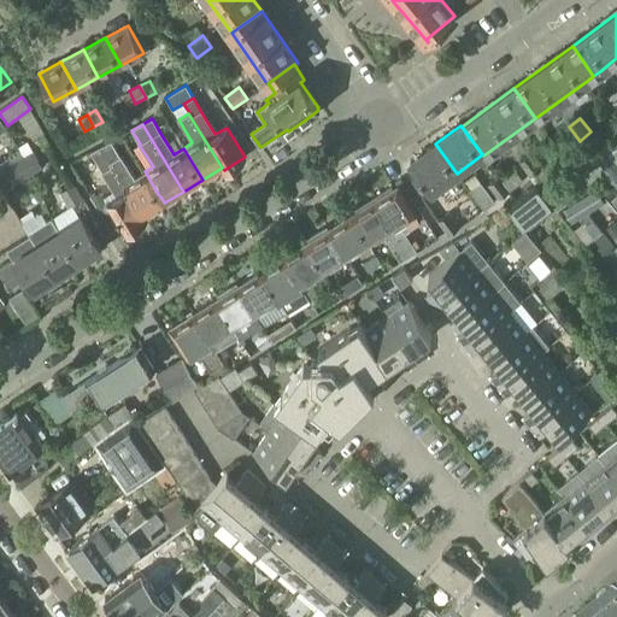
[(616,134),(582,159),(589,170),(600,163),(616,186),(616,134)]
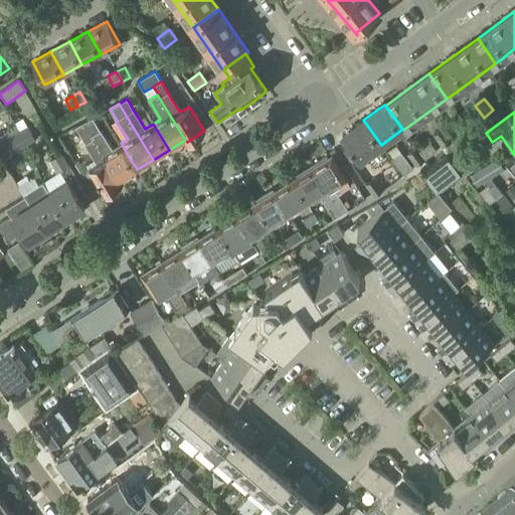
[(93,118),(83,123),(97,143),(99,147),(120,180),(120,179),(122,182),(123,182),(122,179),(137,169),(134,164),(132,162),(121,143),(113,148),(101,129),(100,130),(93,118)]
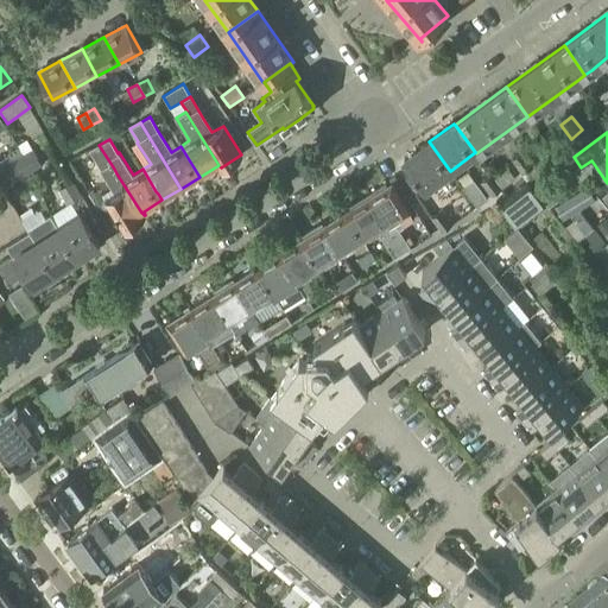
[(19,149),(32,172),(43,166),(33,149),(32,150),(26,140),(18,145),(19,149)]
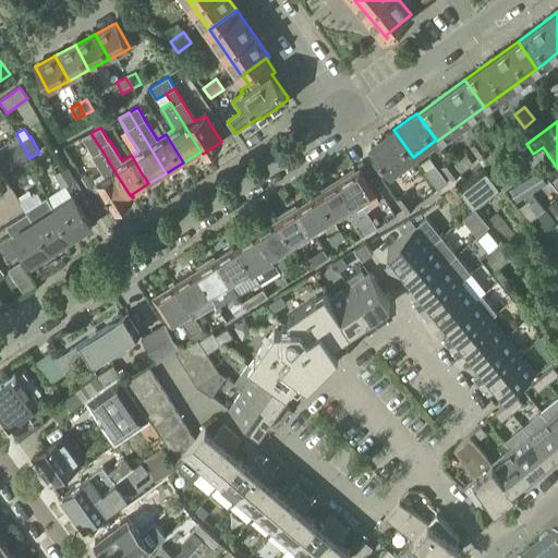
[(389,173),(413,157),(393,130),(371,147),(389,173)]
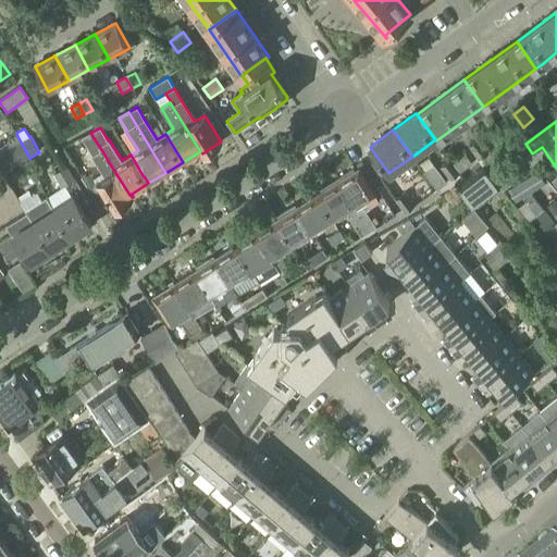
[(93,195),(101,189),(113,209),(132,197),(130,194),(130,195),(107,159),(104,155),(90,133),(82,137),(106,177),(97,182),(93,175),(84,175),(82,176),(83,180),(93,195)]
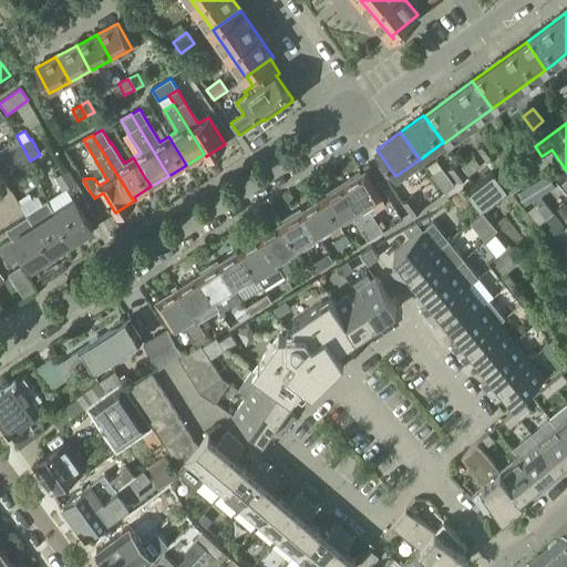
[(7,145),(16,161),(19,166),(30,161),(18,138),(7,145)]
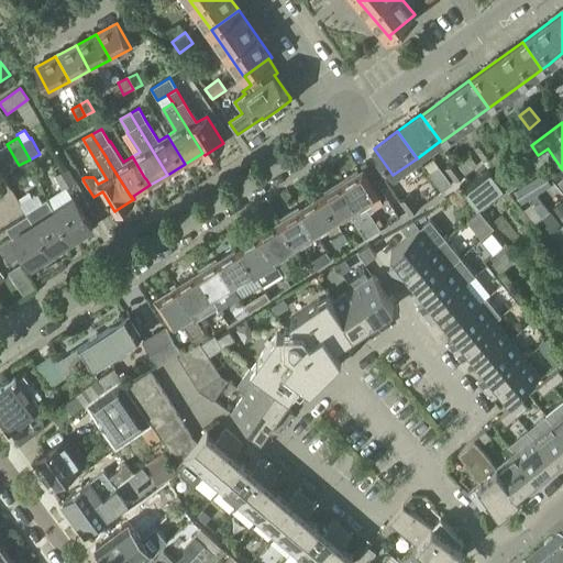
[(474,148),(484,161),(495,153),(485,140),(474,148)]
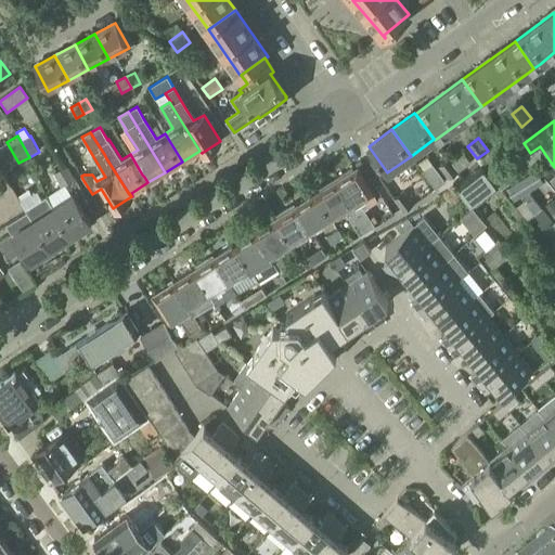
[(493,155),(506,146),(502,140),(489,150),(493,155)]
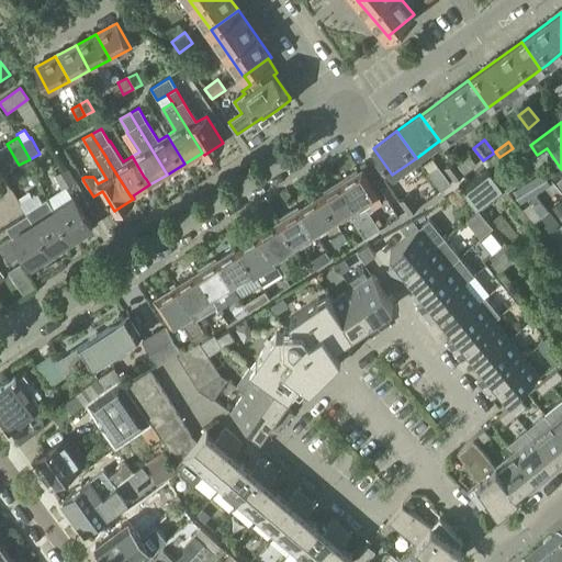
[(0,160),(3,166),(15,159),(7,145),(0,148),(0,160)]
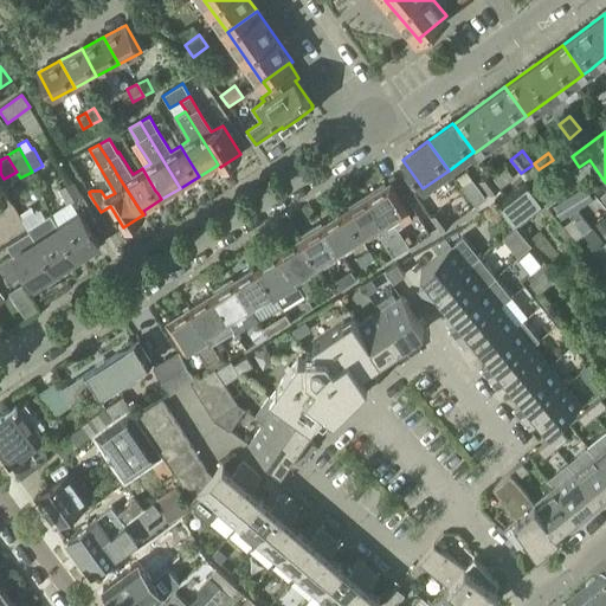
[(532,185),(548,207),(569,192),(553,169),(532,185)]
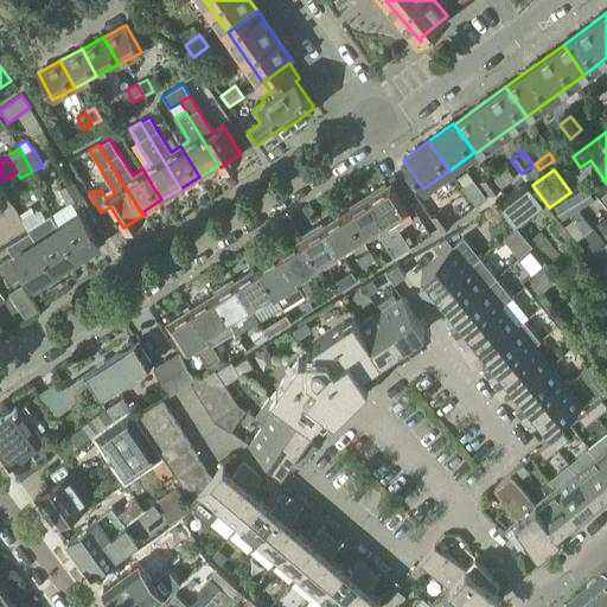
[(479,183),(490,197),(502,187),(491,174),(479,183)]
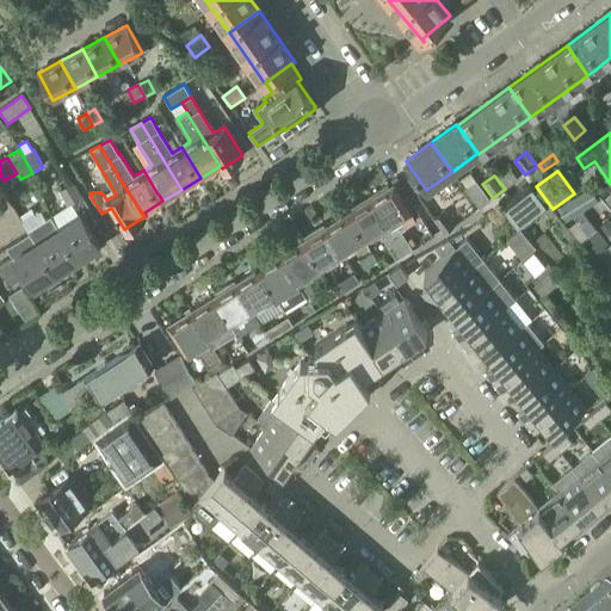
[(479,209),(491,201),(476,181),(466,189),(479,209)]
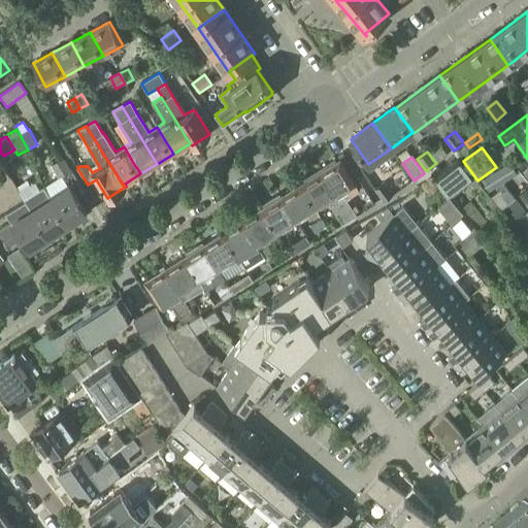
[(60,180),(73,173),(63,158),(51,165),(60,180)]
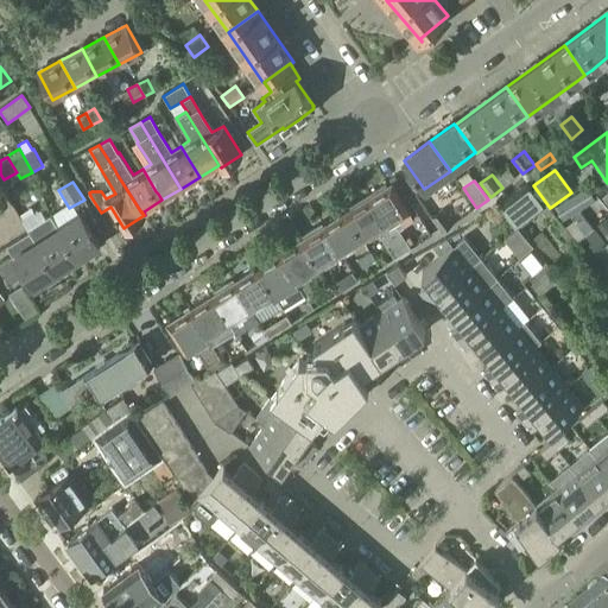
[(519,228),(546,209),(529,184),(501,203),(519,228)]
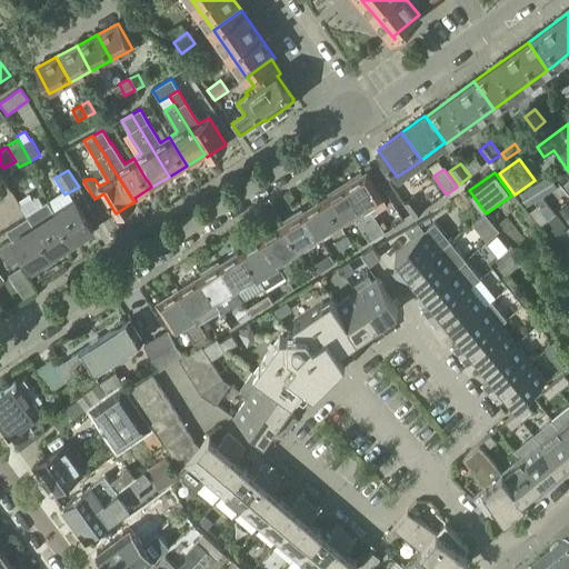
[(377,238),(385,232),(373,216),(378,213),(373,206),(382,199),(366,173),(345,187),(361,212),(377,238)]
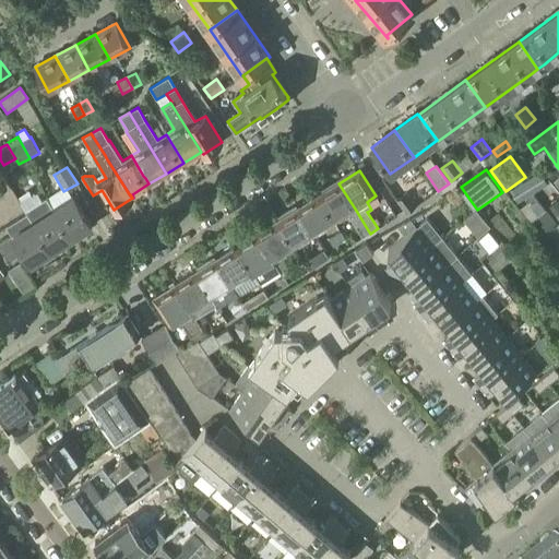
[(524,181),(534,193),(547,185),(540,173),(524,181)]
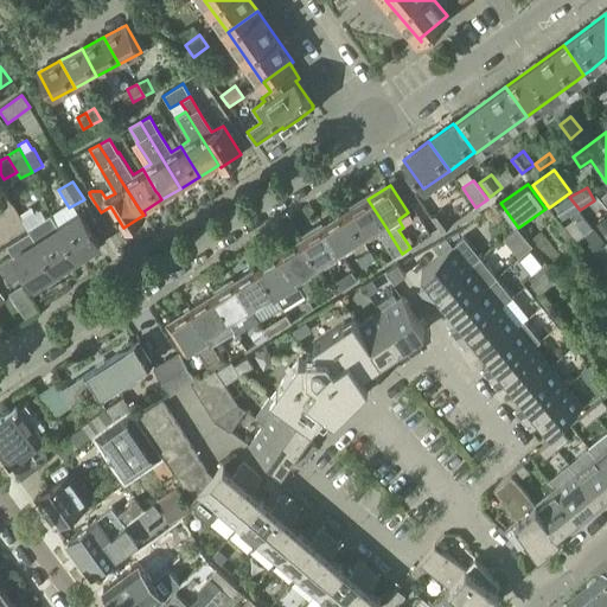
[(562,219),(580,210),(569,197),(554,206),(562,219)]
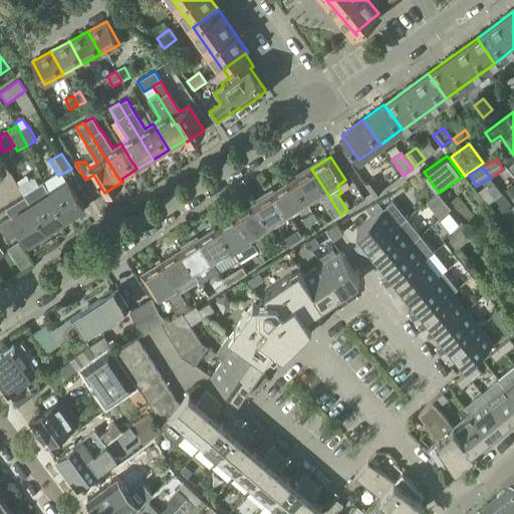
[(340,215),(326,192),(311,169),(292,180),(307,204),(319,197),(333,219),(340,215)]
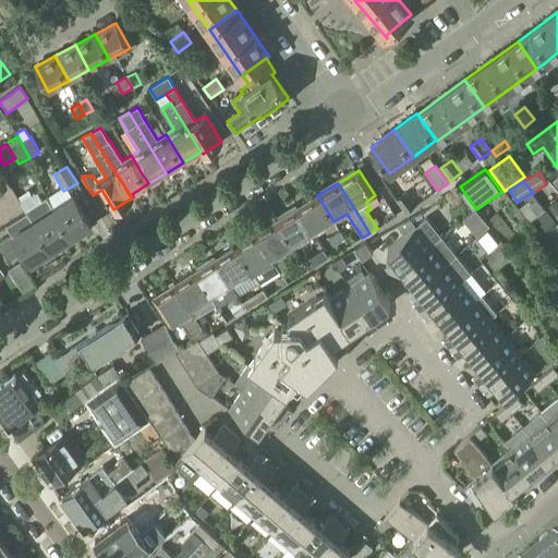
[(415,206),(405,194),(396,202),(407,215),(415,206)]
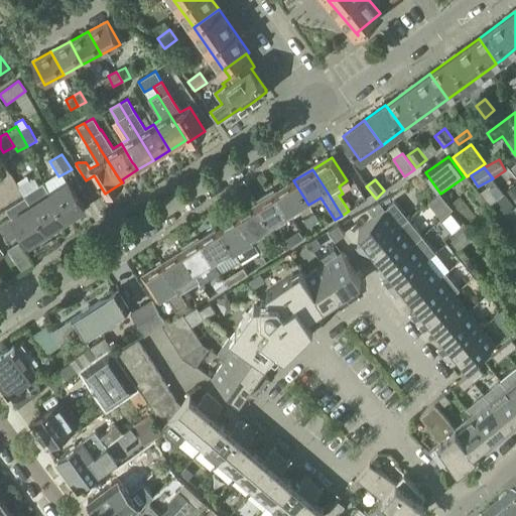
[(289,217),(308,205),(293,180),(275,192),(289,217)]
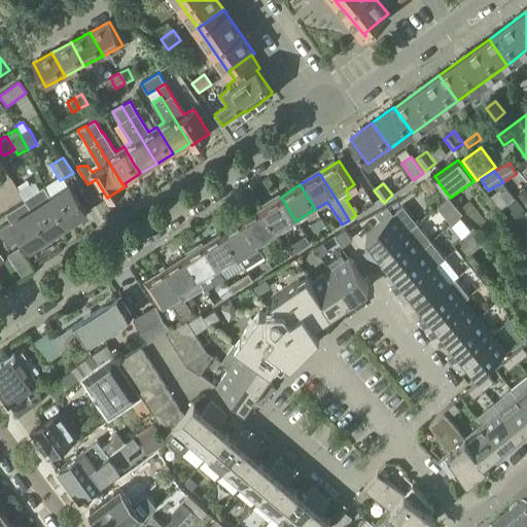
[(525,210),(503,185),(496,190),(497,191),(490,197),(500,209),(506,204),(512,210),(510,212),(515,218),(525,210)]
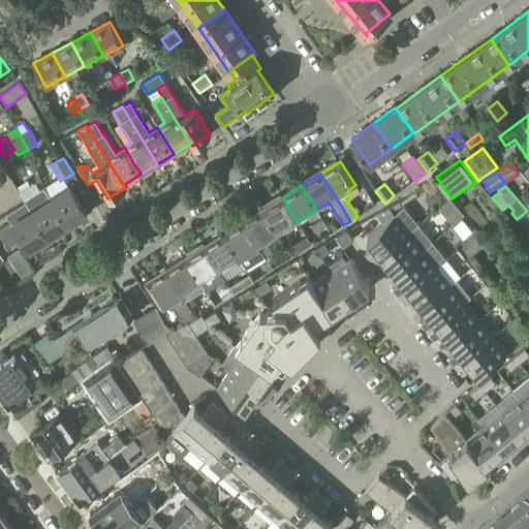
[(44,187),(43,188),(52,200),(67,224),(86,212),(70,188),(53,199),(44,187)]
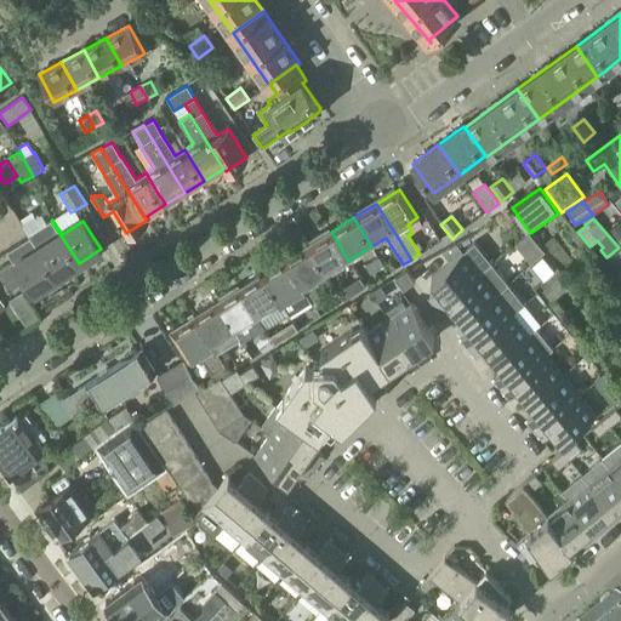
[(32,238),(39,249),(49,267),(56,278),(79,263),(61,235),(51,221),(29,234),(32,238)]
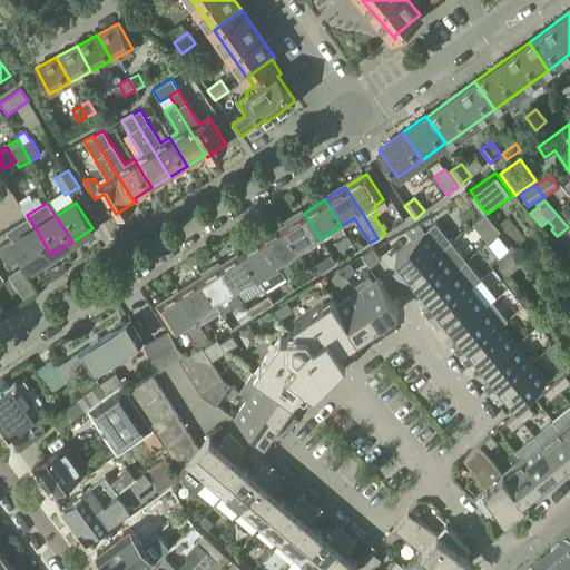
[(569,223),(569,207),(568,205),(560,210),(569,224),(569,223)]
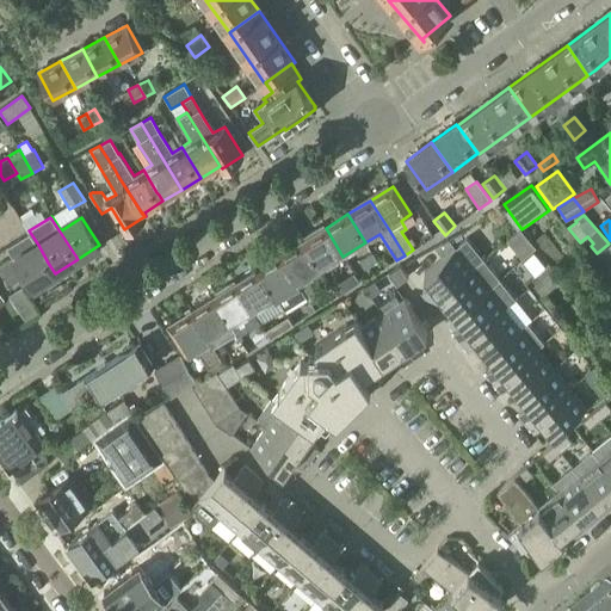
[(320,271),(343,257),(326,228),(318,233),(315,230),(304,236),(307,240),(303,242),(320,271)]
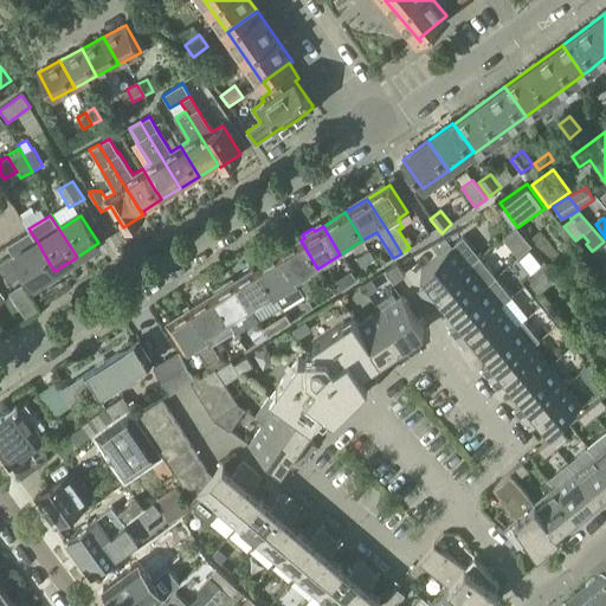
[(15,256),(0,265),(0,266),(11,283),(26,274),(33,285),(55,271),(47,260),(38,243),(31,232),(10,246),(15,256)]
